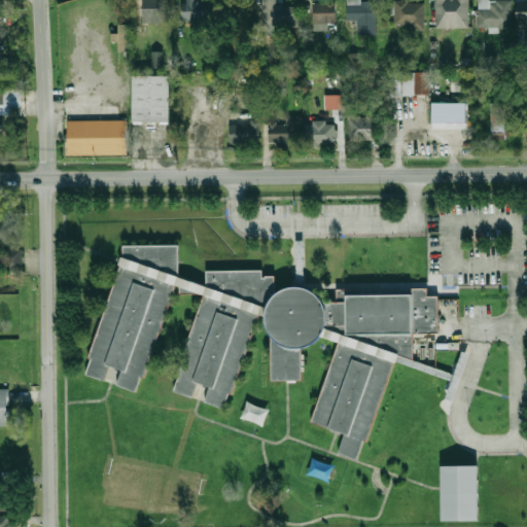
[(143,0),(143,18),(167,18),(167,0),(143,0)]
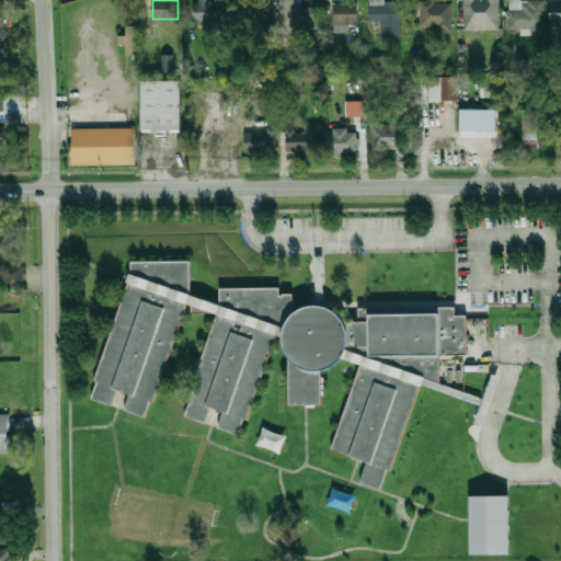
[(194,0),(194,21),(227,21),(227,0),(194,0)]
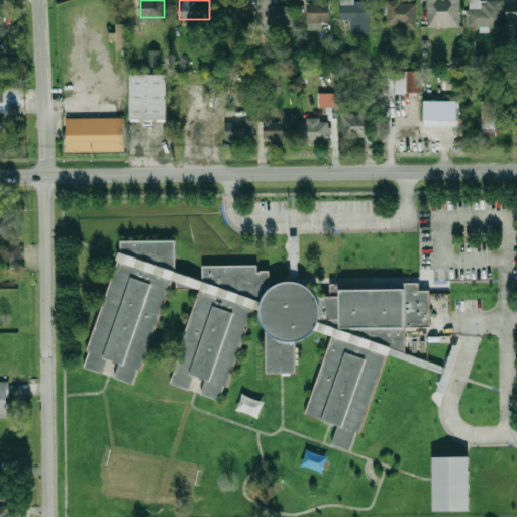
[(294,5),(273,5),(273,0),(256,0),(256,27),(294,28),(294,5)]
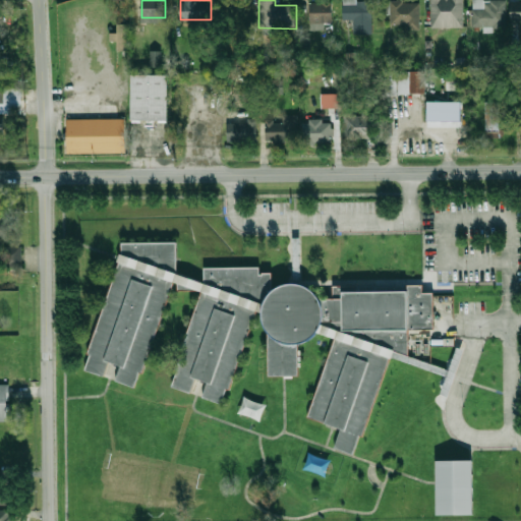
[(343,0),(343,19),(354,19),(354,35),(372,35),(372,1),(355,1),(355,0),(343,0)]
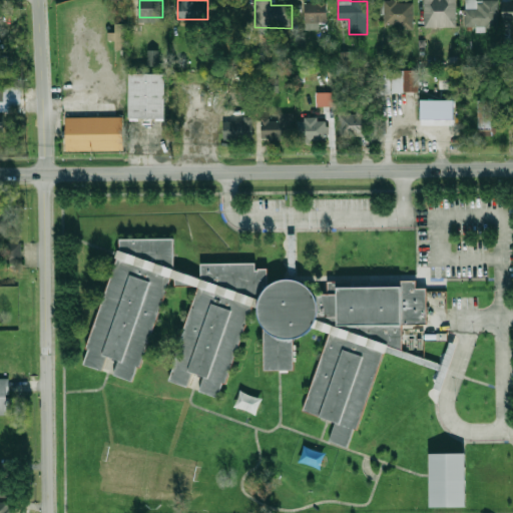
[(427,0),(427,27),(458,27),(458,0),(427,0)]
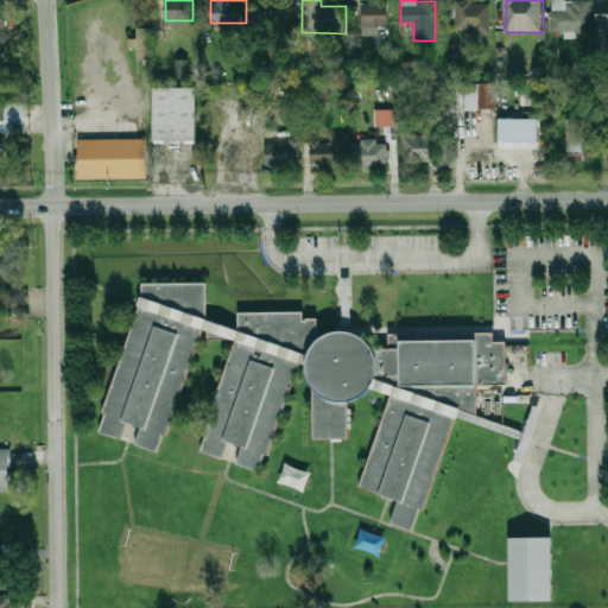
[(591,0),(552,0),(552,30),(591,30),(591,0)]
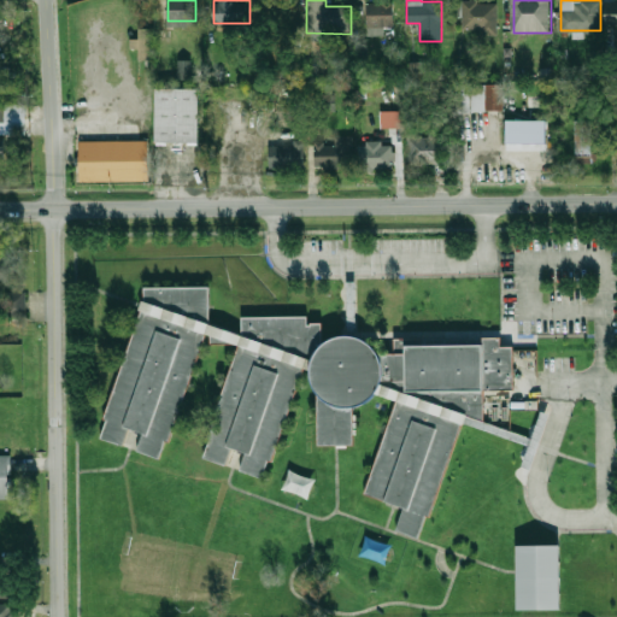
[(616,0),(605,0),(605,25),(616,25),(616,0)]
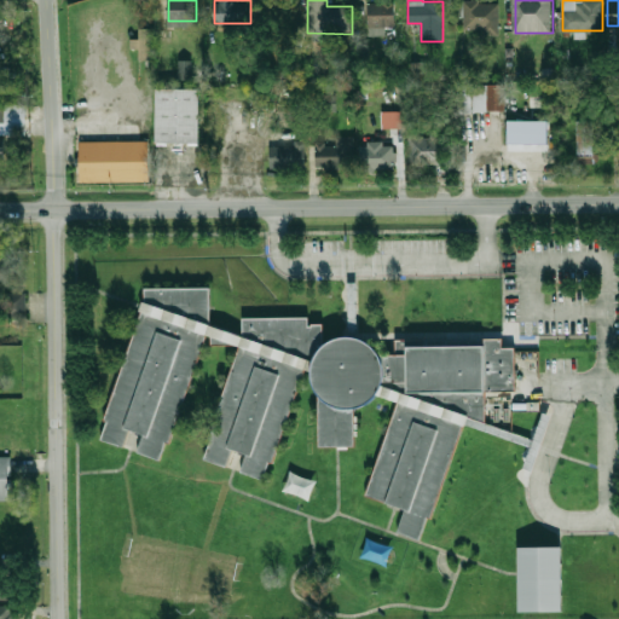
[(395,1),(369,1),(369,32),(395,32),(395,1)]
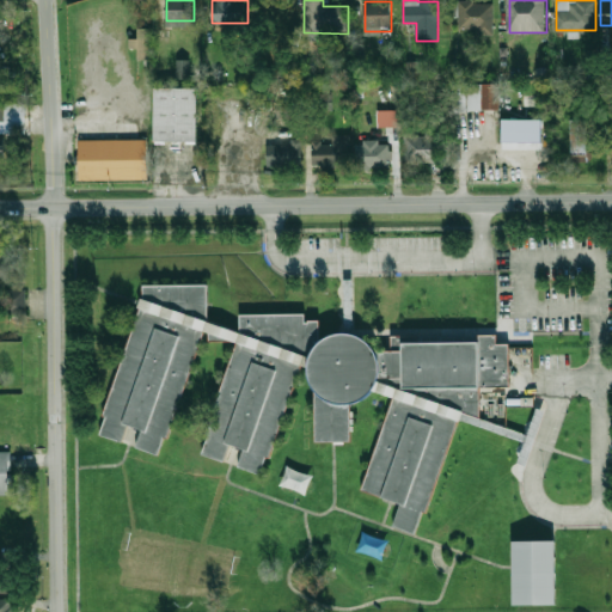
[(494,32),(494,1),(458,1),(458,32),(494,32)]
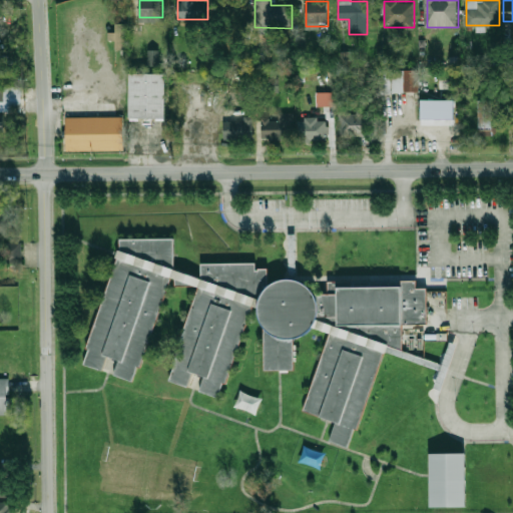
[(112,34),(116,45),(125,42),(121,31),(112,34)]
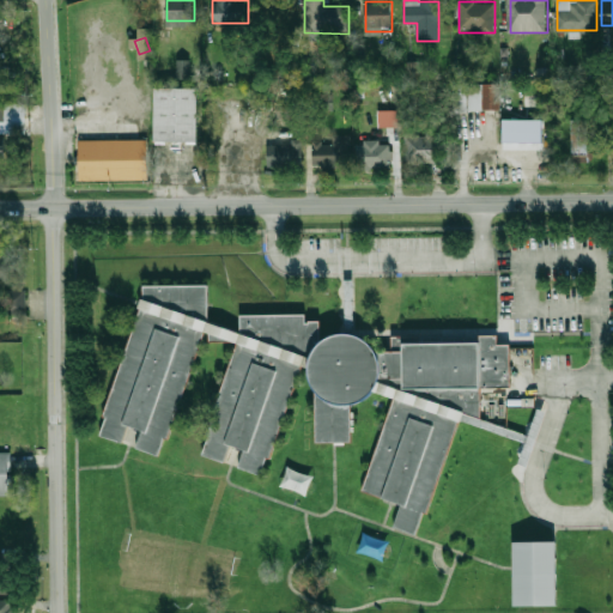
[(176,79),(189,79),(189,60),(176,60),(176,79)]
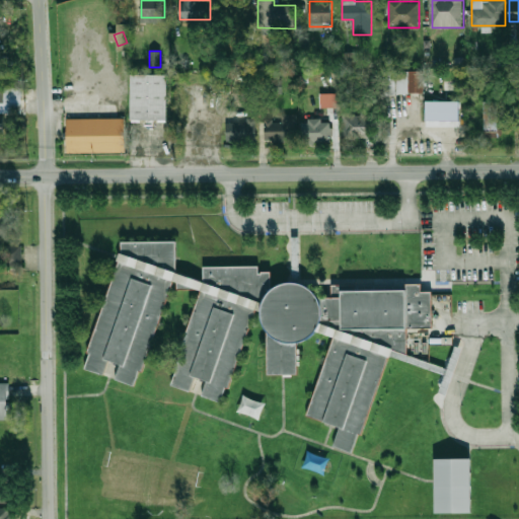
[(345,64),(353,63),(352,53),(344,53),(345,64)]
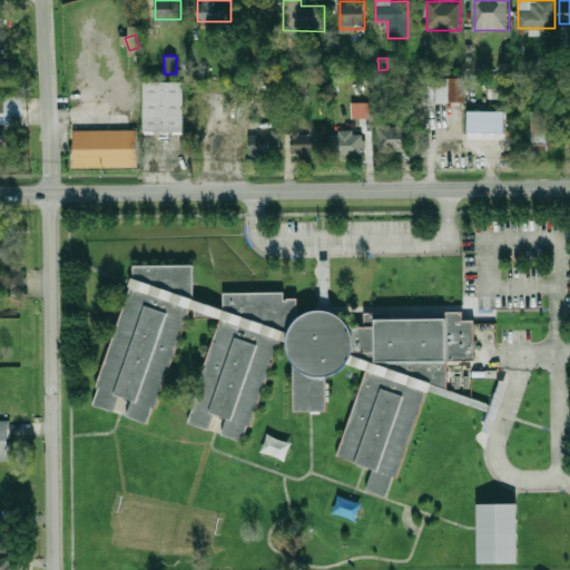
[(416,78),(401,78),(401,99),(416,99),(416,78)]
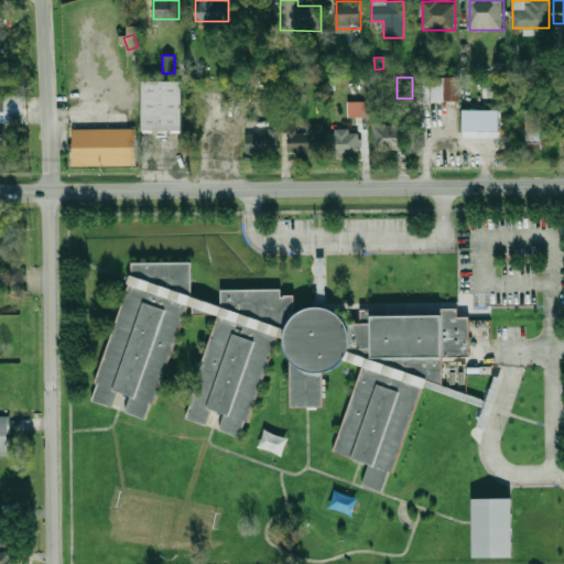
[(461,77),(418,77),(418,102),(461,102),(461,77)]
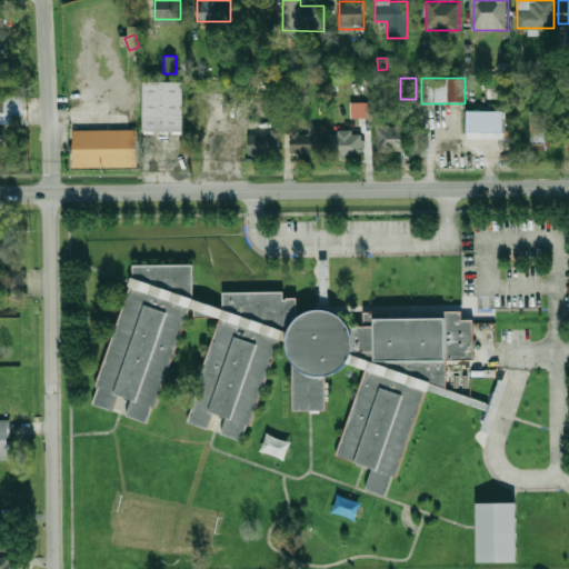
[(185,81),(145,81),(145,131),(185,131),(185,81)]
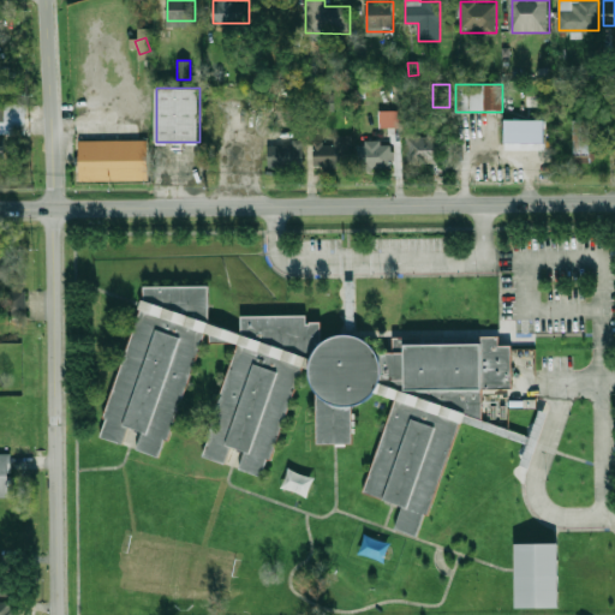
[(0,121),(29,121),(29,106),(0,106),(0,121)]
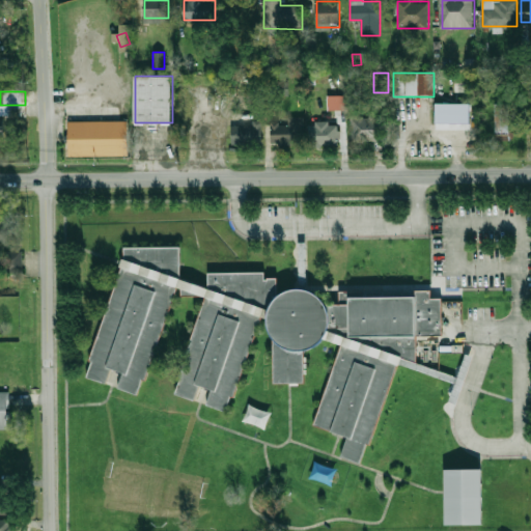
[(345,111),(345,95),(327,95),(328,111),(345,111)]
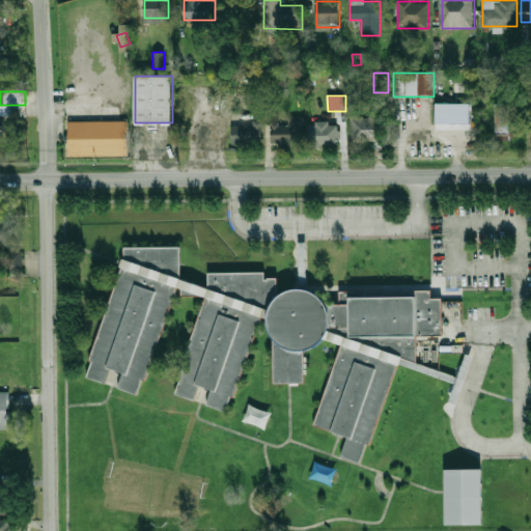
[(436,123),(471,123),(471,103),(436,103),(436,123)]
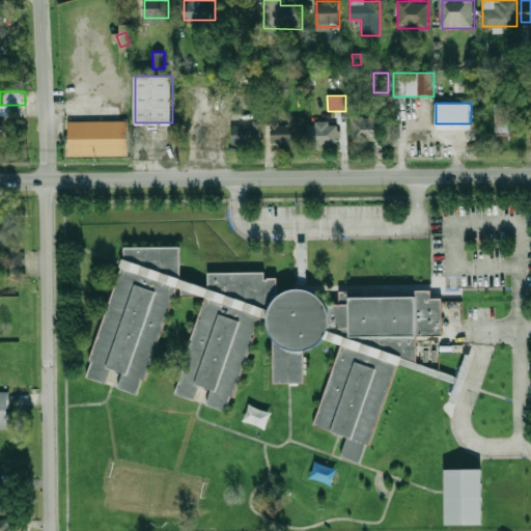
[(509,134),(509,103),(495,103),(495,134),(509,134)]
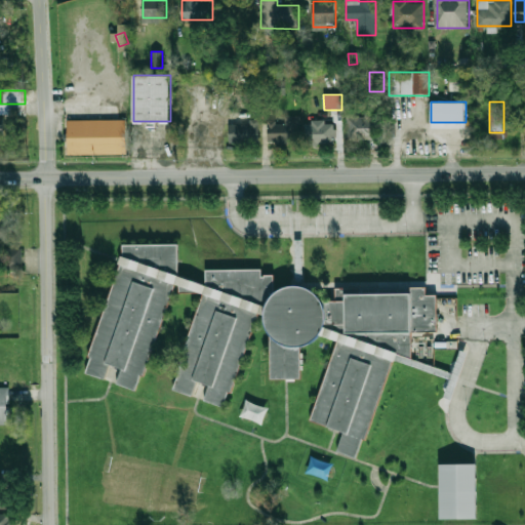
[(299,115),(284,115),(284,121),(268,121),(268,143),(299,143),(299,115)]
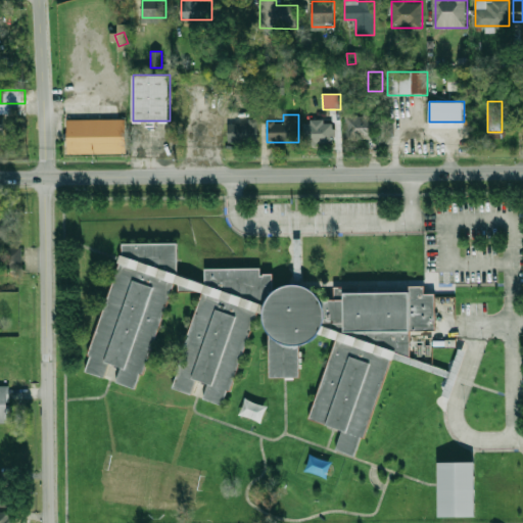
[(345,115),(345,139),(380,139),(380,115),(345,115)]
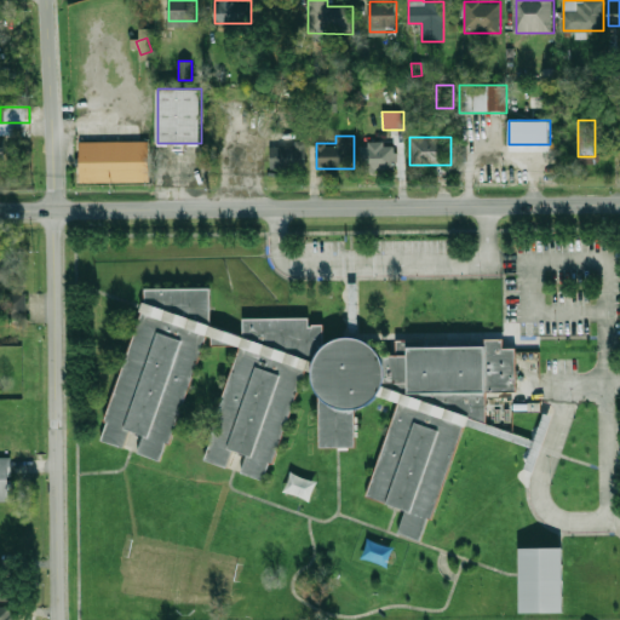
[(81,182),(150,182),(150,142),(81,142),(81,182)]
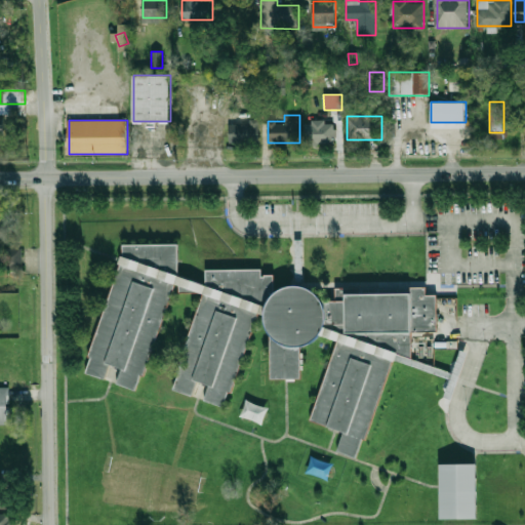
[(258,143),(258,120),(229,120),(229,143),(258,143)]
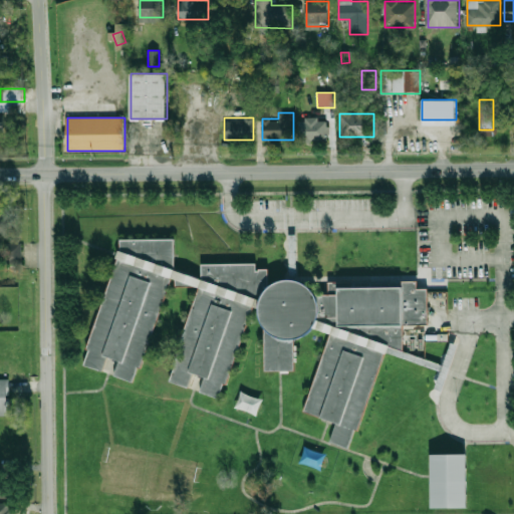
[(328,119),(298,119),(298,142),(328,142),(328,119)]
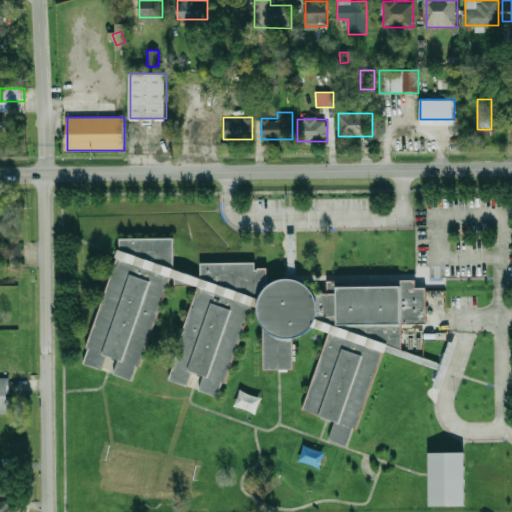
[(0,208),(0,231),(8,231),(8,208),(0,208)]
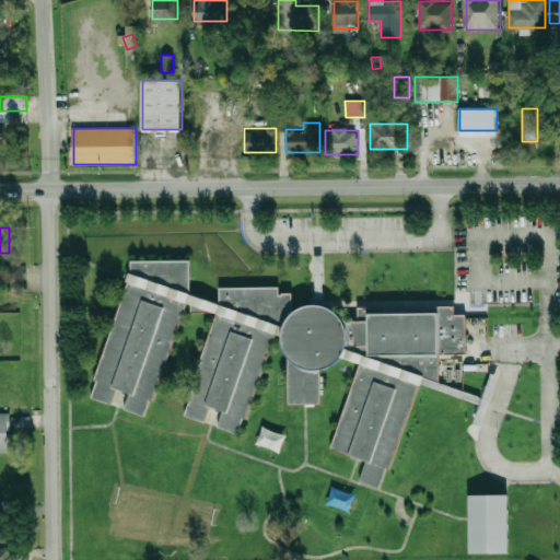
[(130,272),(131,272),(131,261),(189,260),(190,293),(220,304),(220,288),(278,288),(278,294),(281,294),(281,292),(291,292),(291,312),(299,306),(307,303),(316,303),(329,306),(339,314),(342,319),(366,318),(366,311),(439,310),(439,306),(455,305),(455,314),(455,315),(466,315),(467,353),(456,353),(440,353),(439,353),(439,383),(423,377),(421,386),(392,469),(387,467),(380,488),(361,481),(368,461),(331,447),(359,363),(339,357),(334,362),(327,366),(319,369),(321,403),(288,403),(288,358),(283,350),(280,336),(275,334),(244,417),(243,417),(237,434),(218,428),(224,410),(211,406),(206,422),(185,415),(191,398),(188,397),(218,313),(212,311),(191,312),(191,303),(187,302),(151,399),(150,399),(143,416),(125,409),(131,392),(118,387),(113,404),(92,396),(97,380),(94,378),(128,282),(127,281),(130,272)]
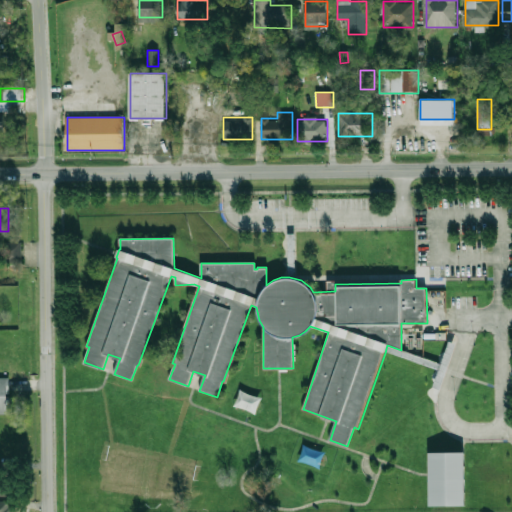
[(20,262),(20,243),(6,243),(6,262),(20,262)]
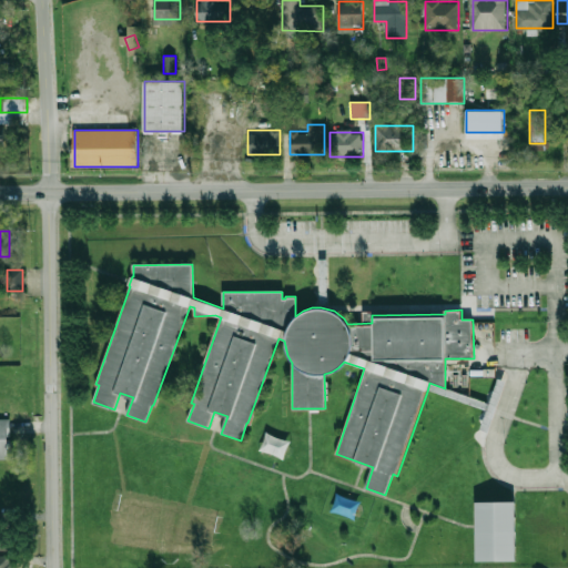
[(0,459),(10,459),(10,418),(0,418),(0,459)]
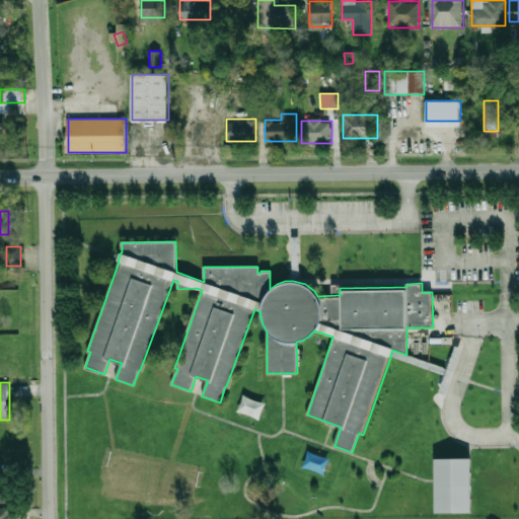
[(436,459),(474,459),(473,515),(435,514),(436,459)]
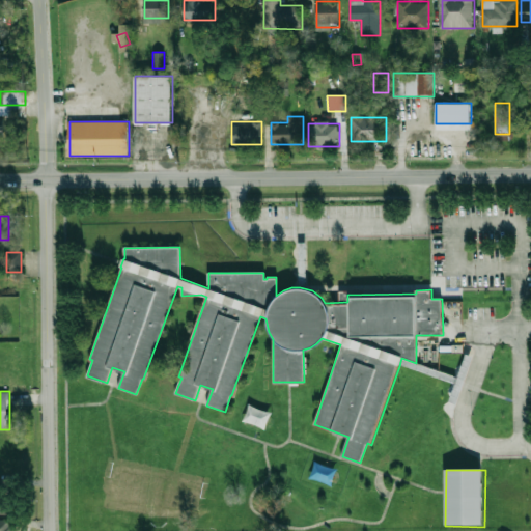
[(0,530),(10,530),(10,520),(0,520),(0,530)]
